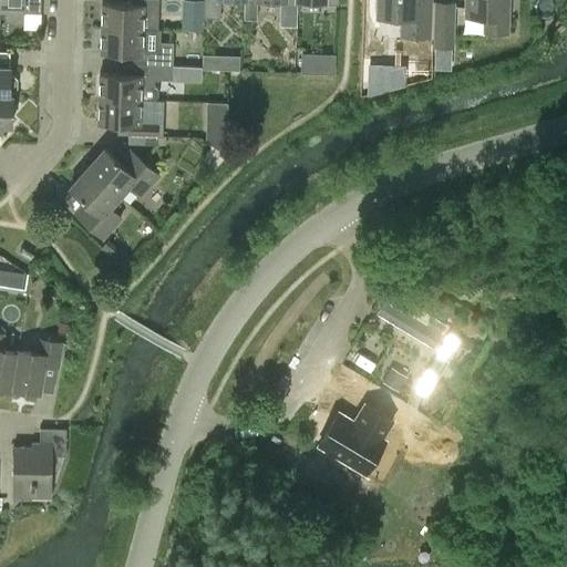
[(0,0),(0,11),(41,13),(41,0),(0,0)]
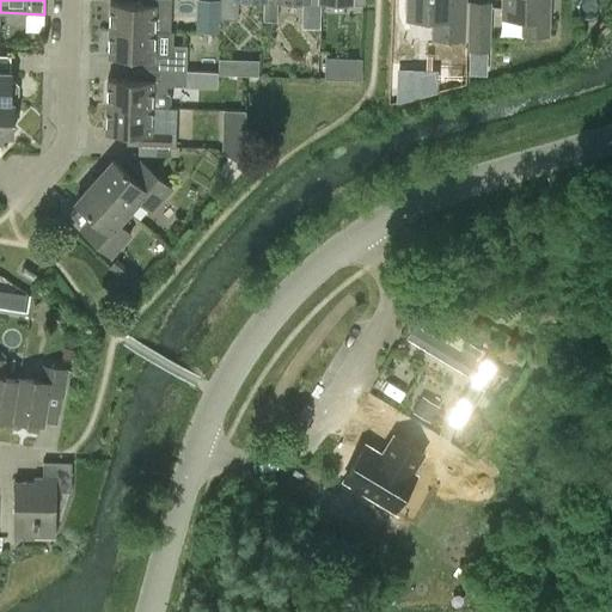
[(110,2),(109,30),(154,31),(170,32),(171,0),(144,0),(144,4),(110,2)]
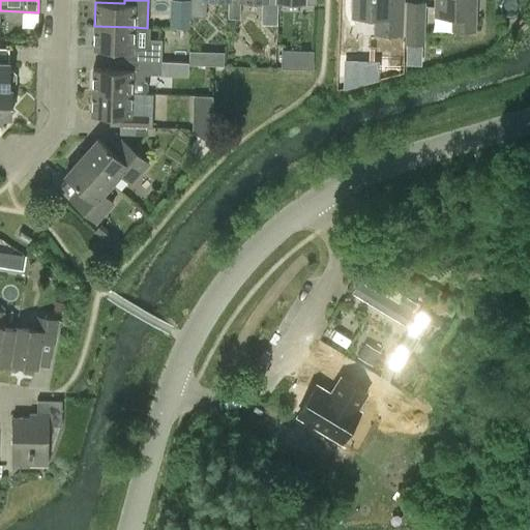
[(171,0),(171,13),(190,15),(190,0),(184,0),(171,0)]
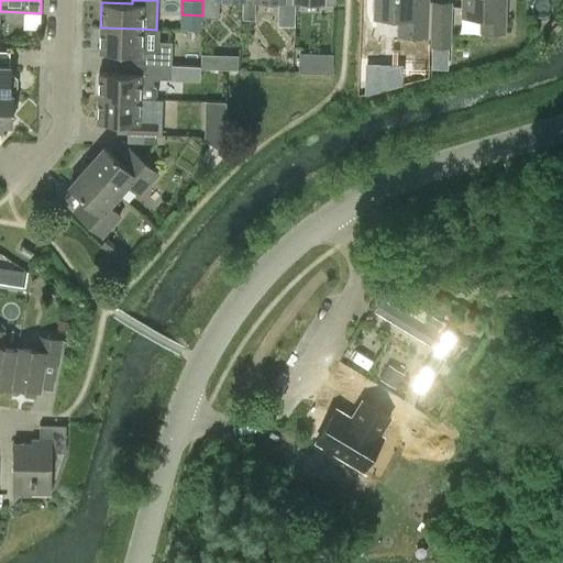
[(202,0),(202,13),(218,14),(218,0),(202,0)]
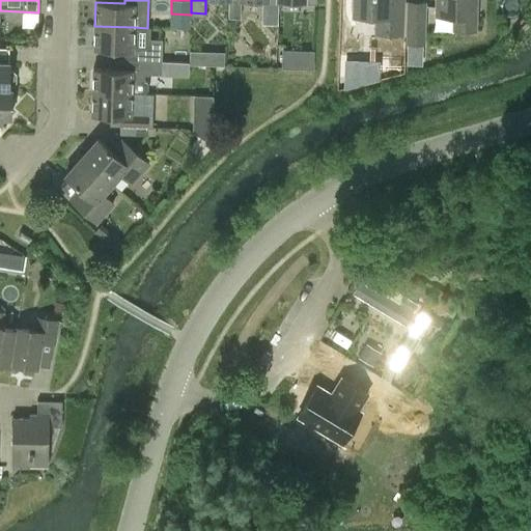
[(228,0),(227,18),(240,18),(240,2),(242,2),(242,0),(268,0),(268,1),(262,1),(262,22),(278,23),(278,0),(228,0)]
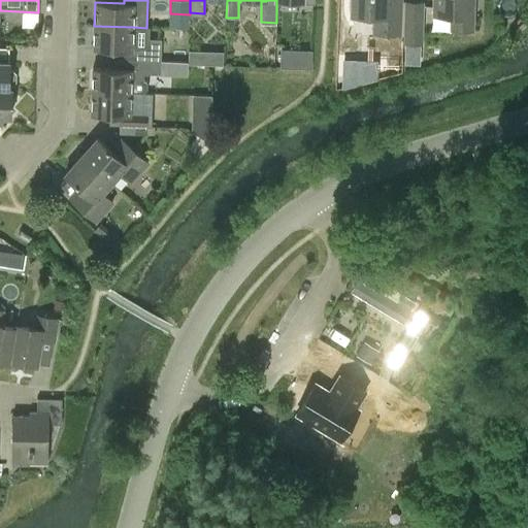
[(399,33),(400,0),(353,0),(353,9),(375,10),(374,32),(399,33)]
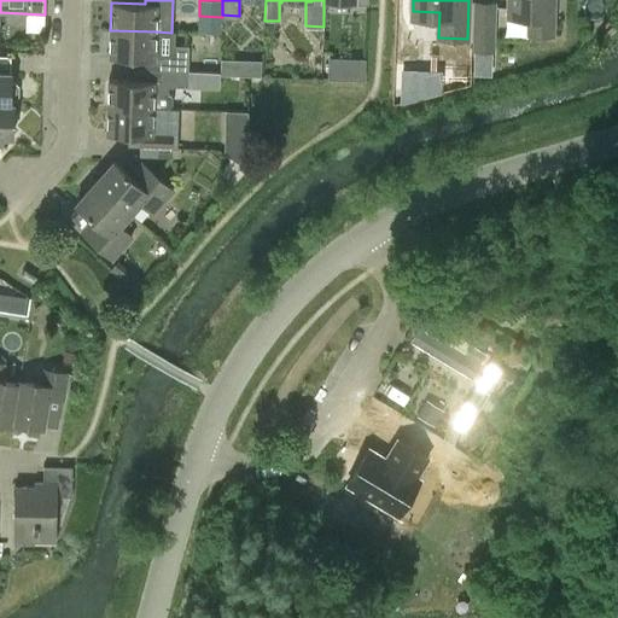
[(553,35),(553,0),(508,0),(508,18),(529,19),(529,35),(553,35)]
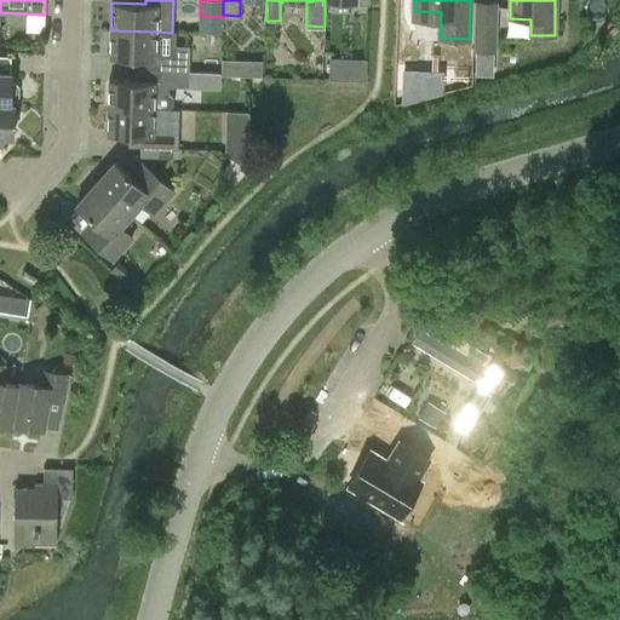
[(494,52),(495,4),(477,3),(476,51),(494,52)]
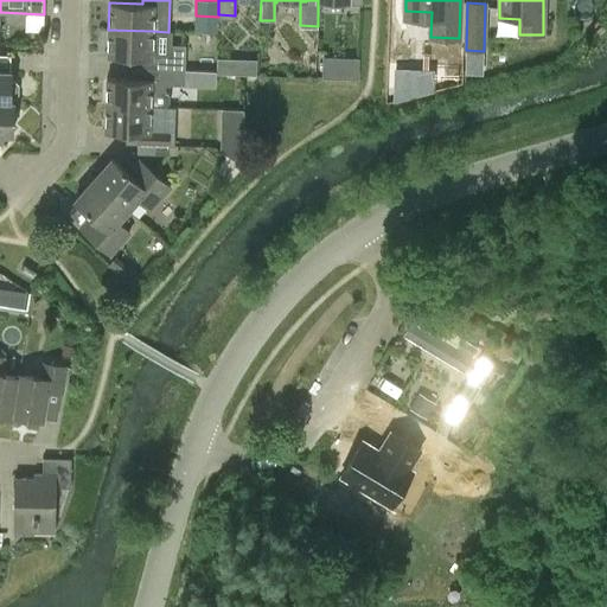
[(153,44),(153,31),(108,30),(108,57),(157,58),(157,69),(185,70),(186,45),(153,44)]
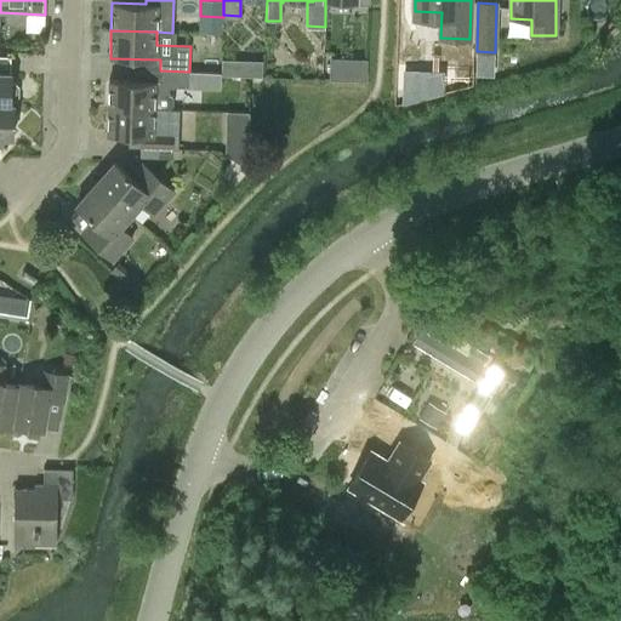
[(494,75),(495,52),(477,51),(476,74),(494,75)]
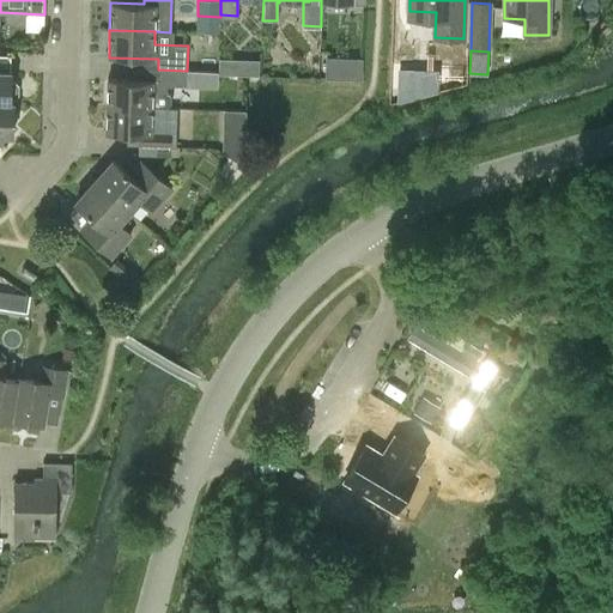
[(322,78),(362,78),(362,58),(323,56),(322,78)]
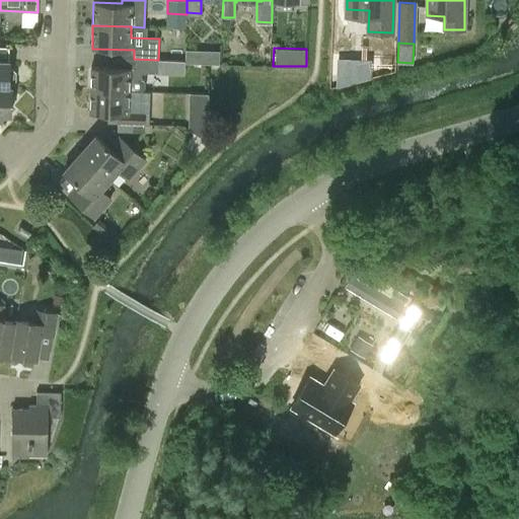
[(222,49),(188,49),(188,64),(221,64),(222,49)]
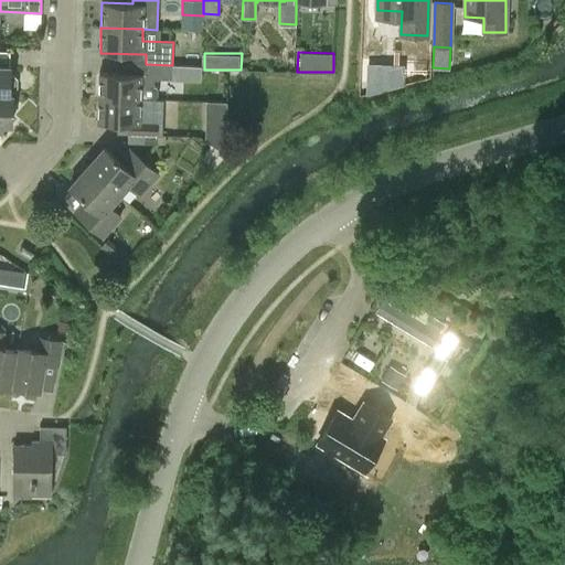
[(99,73),(98,98),(140,99),(140,98),(155,99),(156,98),(158,96),(158,89),(157,87),(153,86),(153,80),(185,81),(185,66),(172,65),(146,64),(145,75),(99,73)]
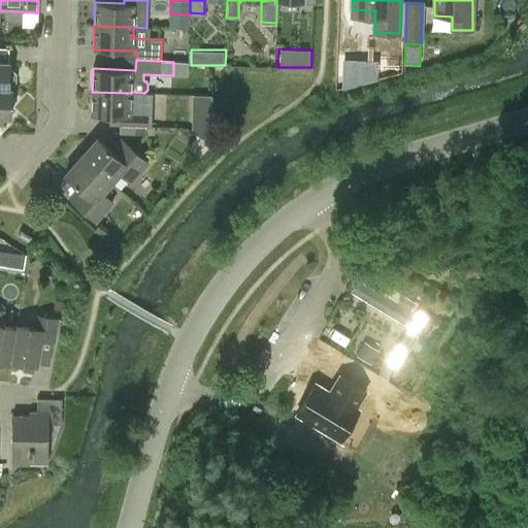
[(0,89),(8,90),(8,89),(9,63),(0,62),(0,89)]
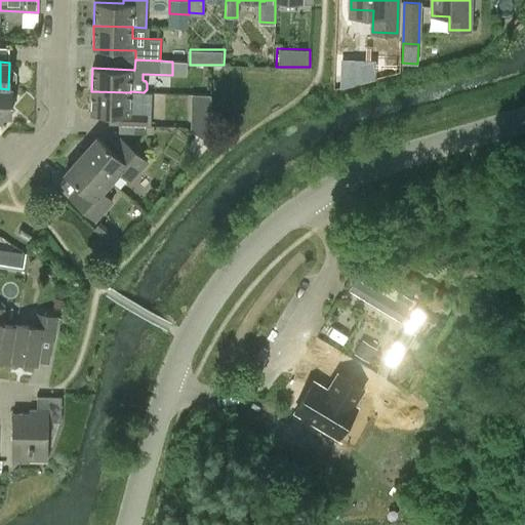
[(1,122),(2,122),(2,116),(10,116),(11,88),(8,88),(8,89),(0,88),(0,130),(0,131),(1,122)]
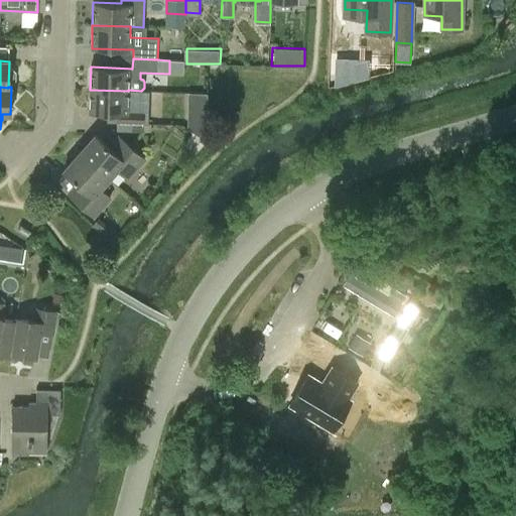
[(128,90),(128,91),(90,90),(90,112),(117,113),(116,123),(143,124),(143,111),(140,111),(141,91),(128,90)]
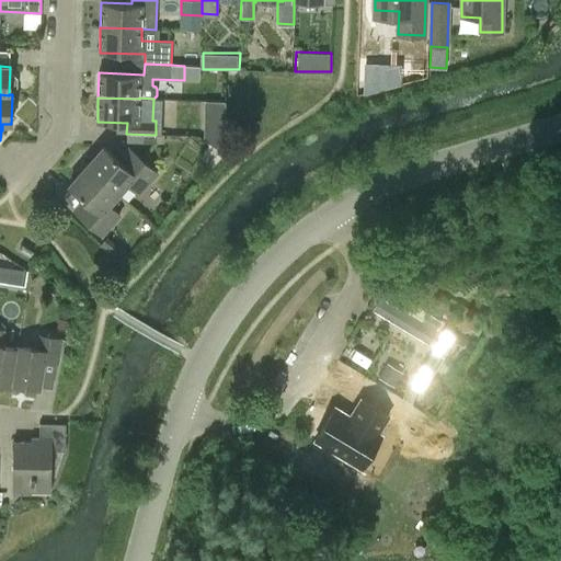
[(212,99),(212,160),(229,160),(230,100),(212,99)]
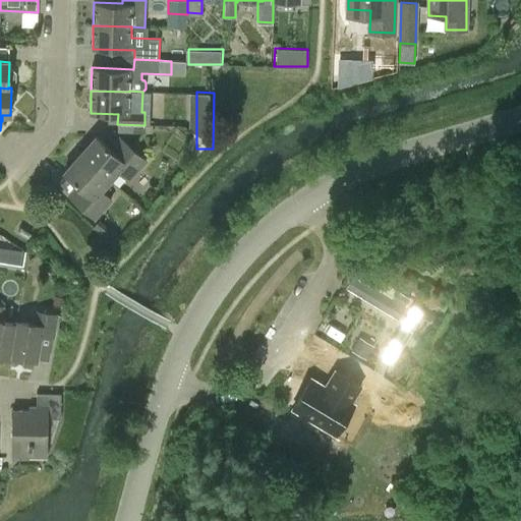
[(80,154),(109,179),(117,170),(128,179),(146,160),(126,142),(117,154),(97,135),(80,154)]
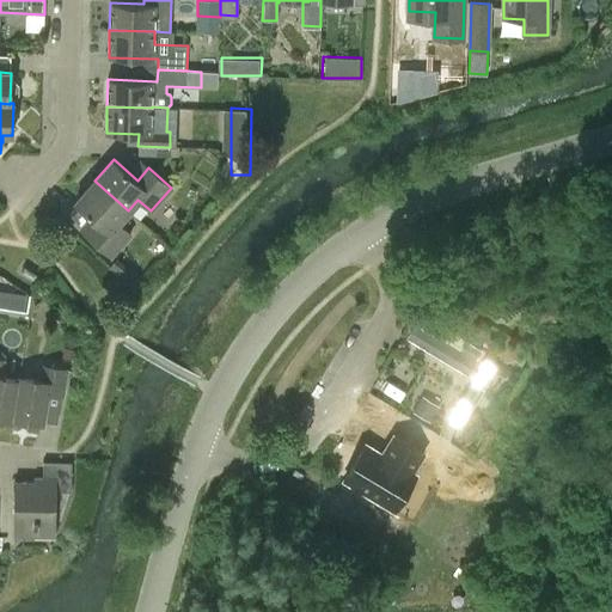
[(128,210),(95,181),(75,202),(99,224),(87,237),(110,257),(130,233),(117,222),(128,210)]
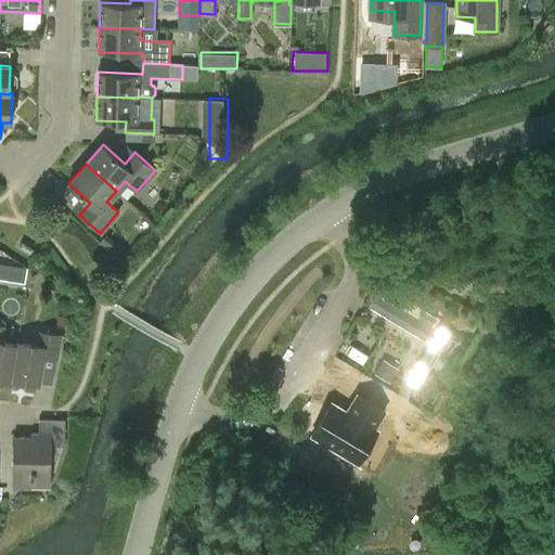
[(106,234),(99,242),(121,263),(129,255),(106,234)]
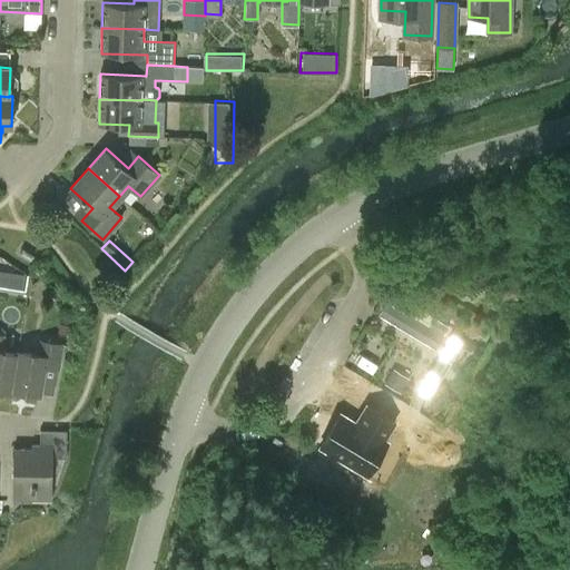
[(0,267),(0,284),(29,288),(31,273),(0,267)]
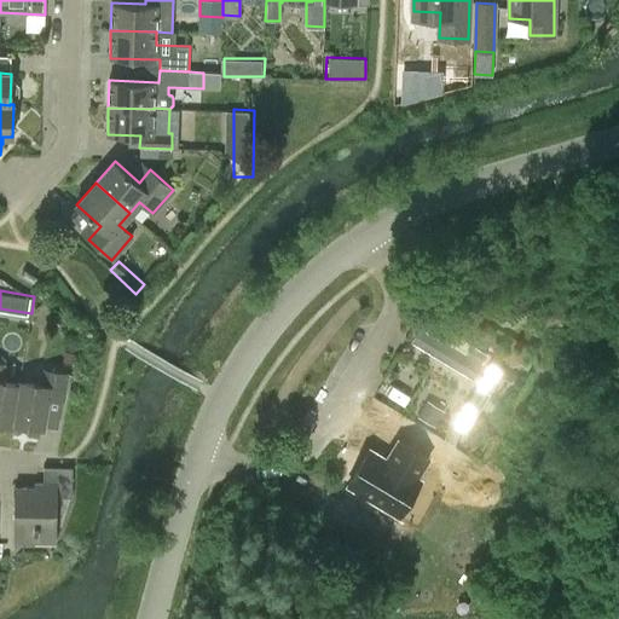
[(476,364),(417,335),(403,364),(462,393),(476,364)]
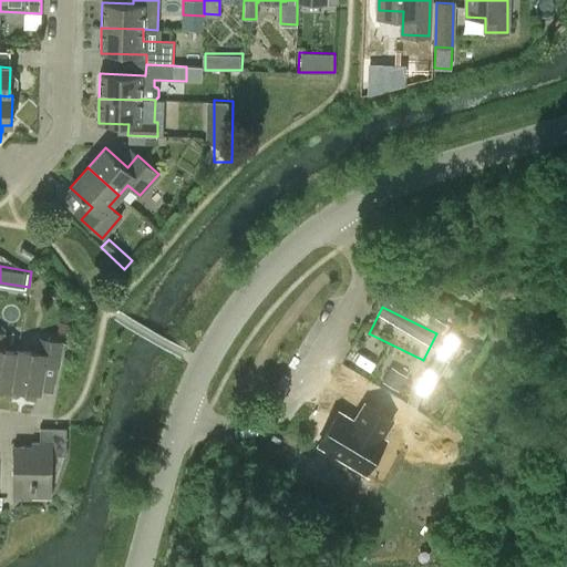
[(426,322),(441,332),(446,323),(432,313),(426,322)]
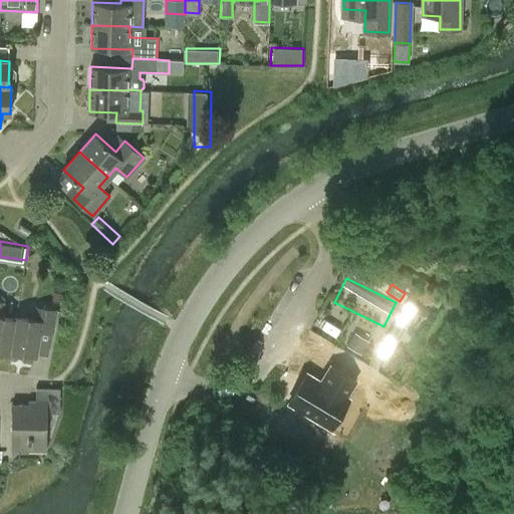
[(0,351),(12,354),(12,351),(18,317),(17,317),(16,319),(1,317),(3,304),(0,303),(0,351)]
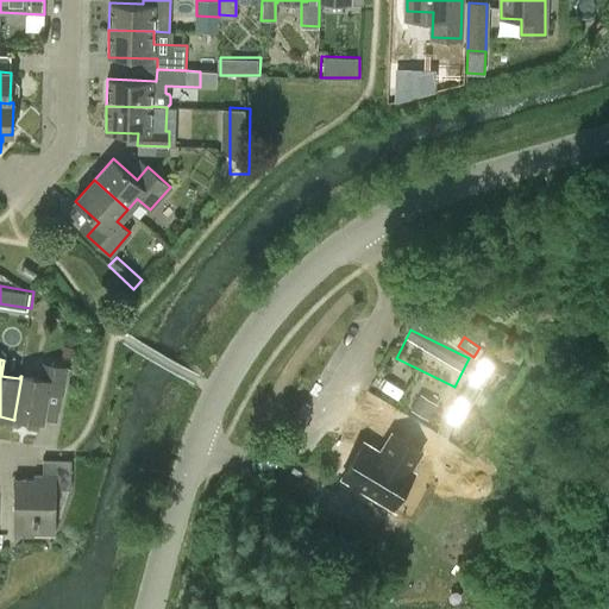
[(483,389),(496,368),(484,360),(470,382),(483,389)]
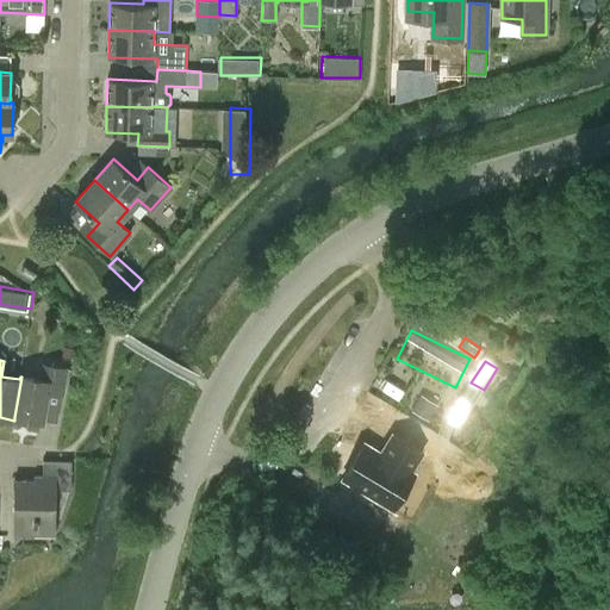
[(43,380),(22,377),(14,417),(43,423),(49,393),(63,396),(67,369),(45,366),(43,380)]
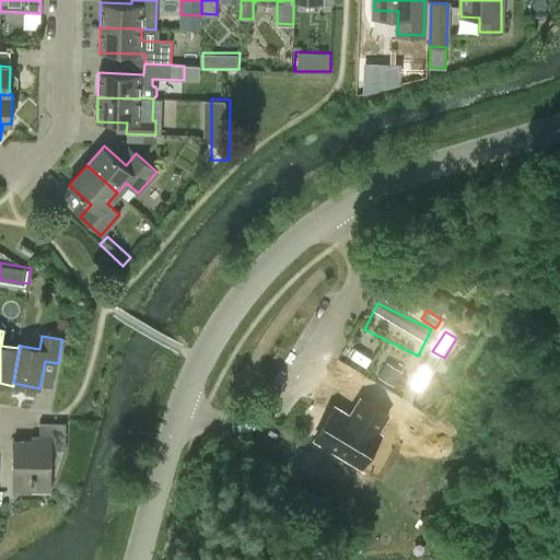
[(394,382),(400,366),(386,360),(380,376),(394,382)]
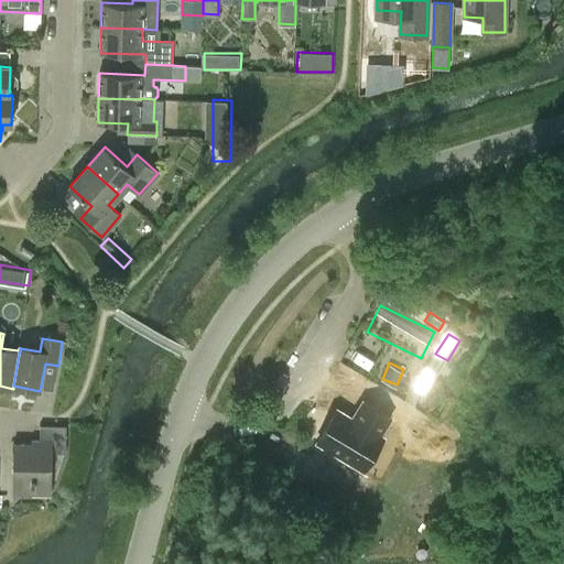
[(426,394),(438,375),(427,368),(415,388),(426,394)]
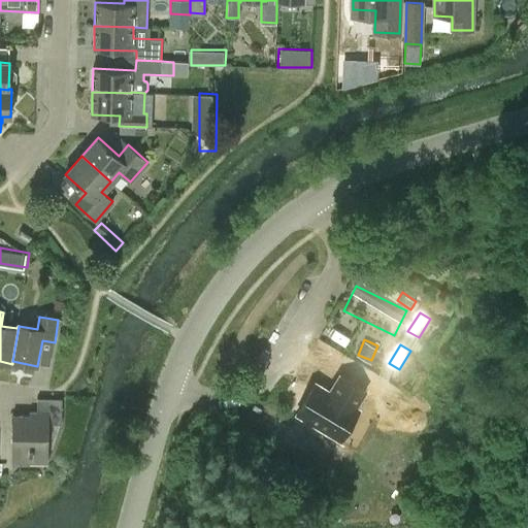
[(297,415),(340,440),(360,409),(356,407),(365,392),(340,375),(330,392),(316,384),(297,415)]
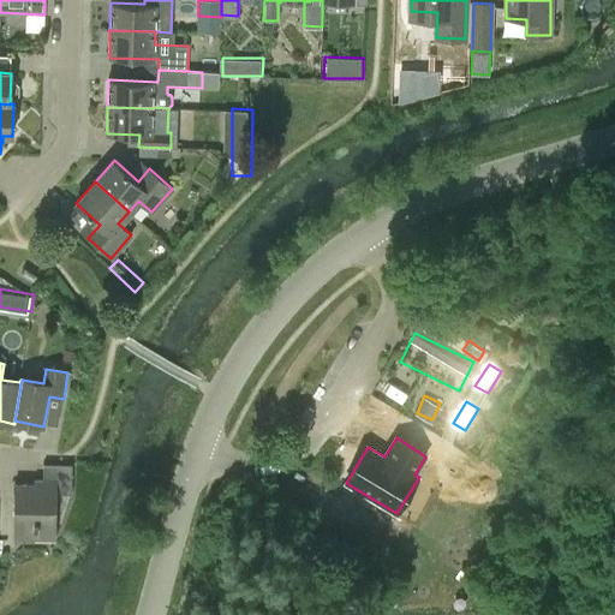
[(485,465),(475,483),(488,490),(499,473),(485,465)]
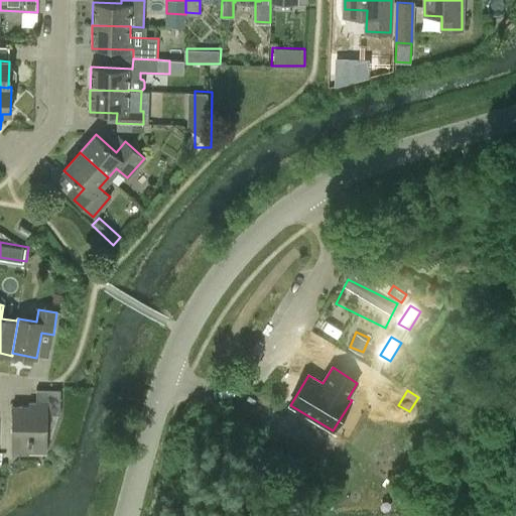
[(36,391),(36,404),(28,404),(28,407),(12,406),(12,450),(30,450),(30,444),(47,444),(47,415),(60,415),(60,391),(36,391)]
